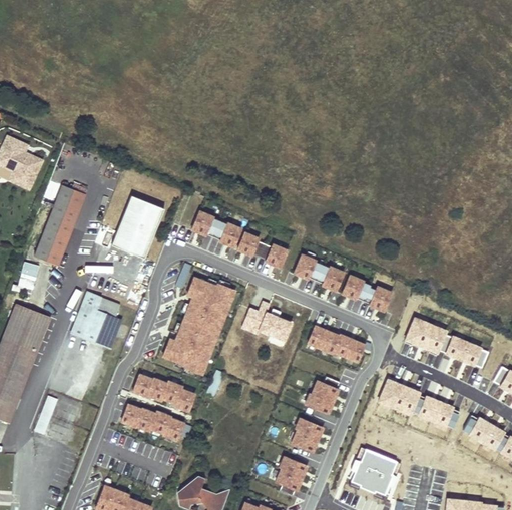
[(5,130),(2,137),(25,146),(28,139),(5,130)]
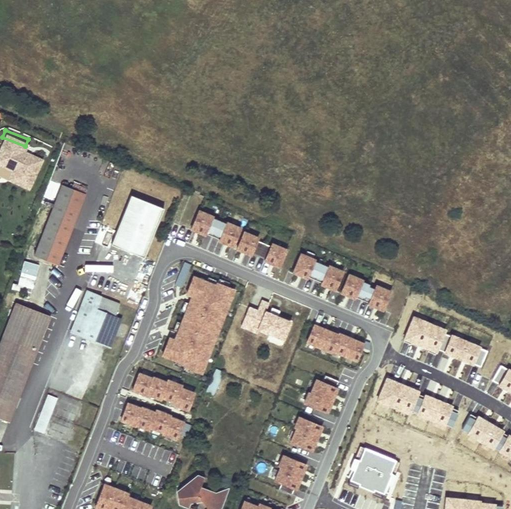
[(9,174),(29,182),(41,152),(25,146),(2,137),(0,141),(0,159),(12,165),(9,174)]
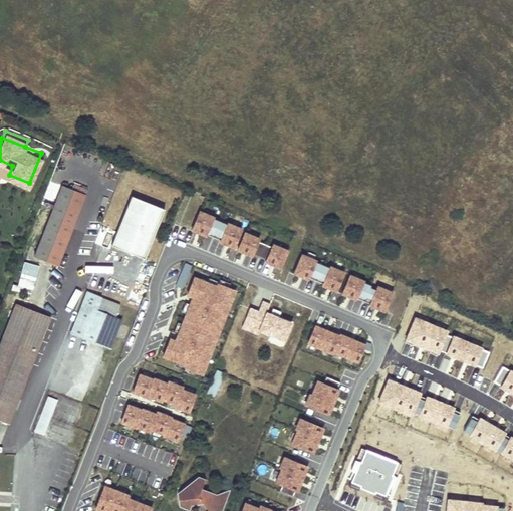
[(57,265),(84,195),(62,186),(34,257),(57,265)]
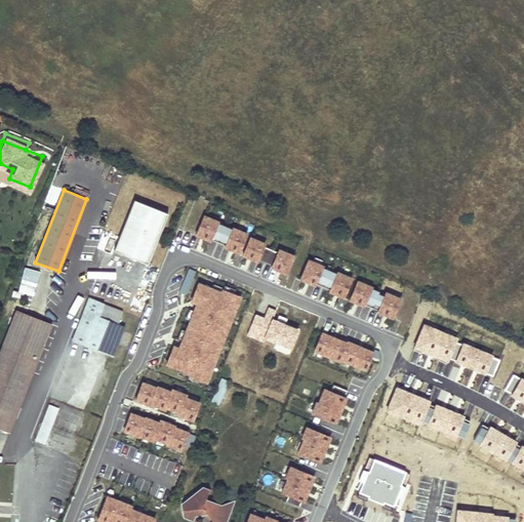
[(148,262),(167,211),(133,198),(114,248),(148,262)]
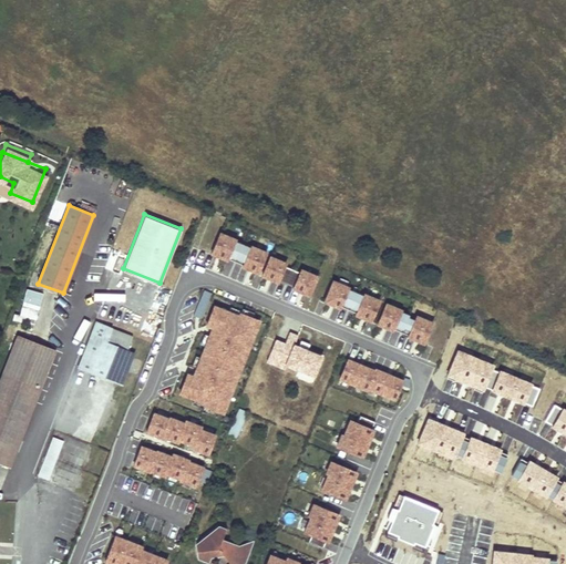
[(236,238),(220,232),(213,252),(227,258),(228,257),(237,260),(244,264),(244,265),(258,272),(267,252),(251,245),(251,246),(244,243),(236,239),(236,238)]
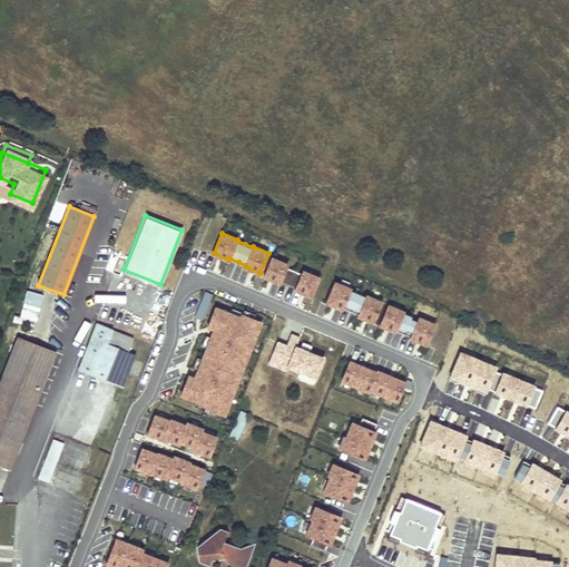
[(287,264),(272,256),(264,275),(280,283),(281,281),(296,287),(295,289),(311,295),(319,276),(303,270),(302,272),(287,266),(287,264)]
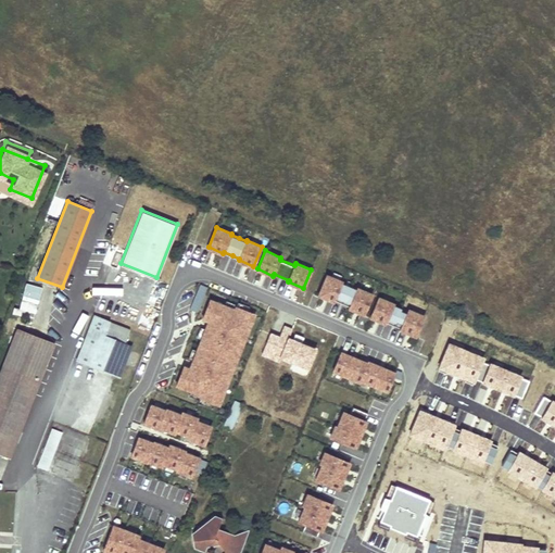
[(350,308),(364,314),(373,294),(357,288),(357,289),(341,283),(342,281),(327,275),(319,294),(333,301),(335,300),(350,306),(350,308)]
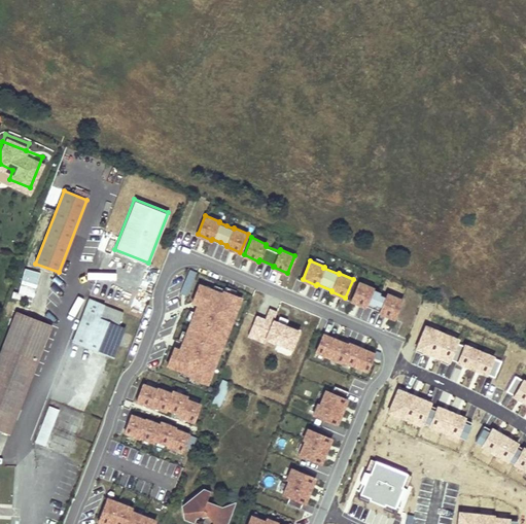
[(27,268),(24,289),(37,291),(40,270),(27,268)]
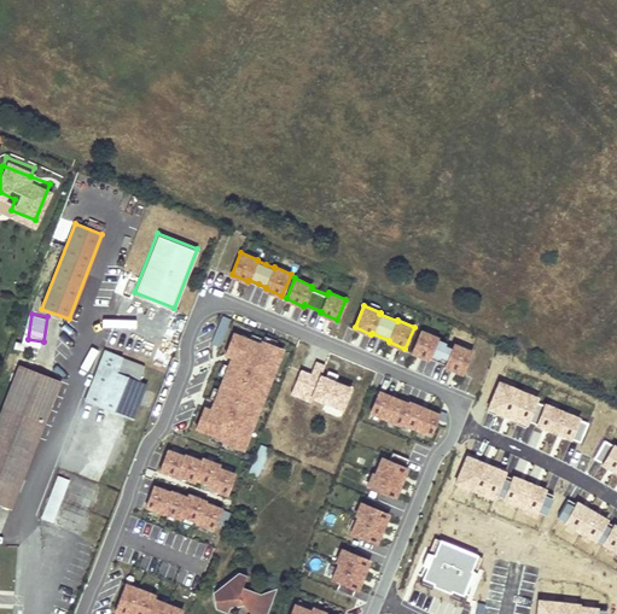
[(222,314),(211,341),(220,345),(232,317),(222,314)]
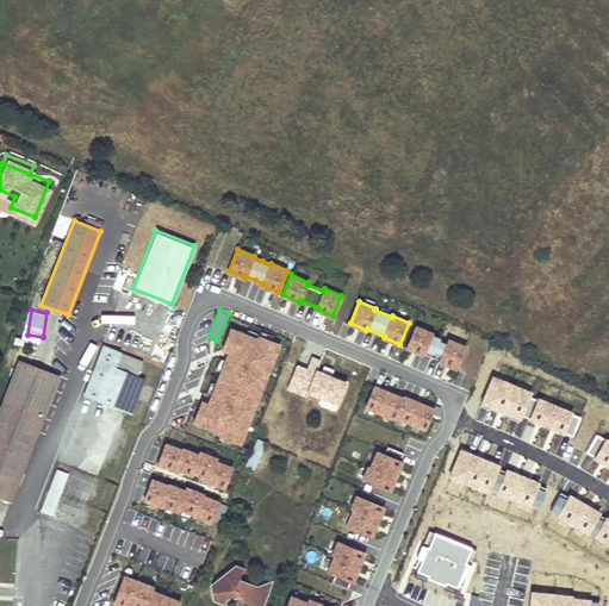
[(104,322),(123,320),(122,312),(104,313),(104,322)]
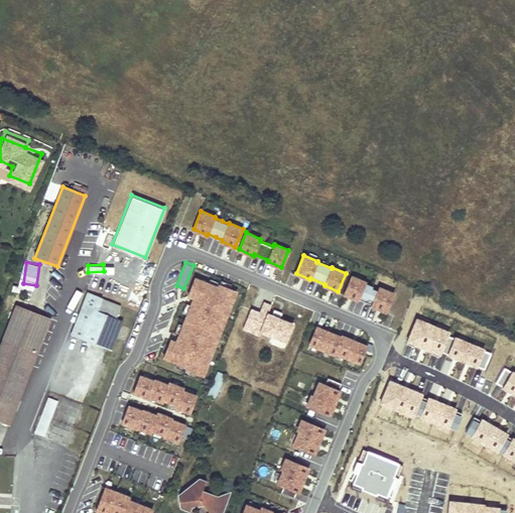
[(366,282),(352,276),(344,294),(358,300),(358,298),(386,311),(393,293),(379,287),(378,291),(372,288),(373,286),(365,283),(366,282)]
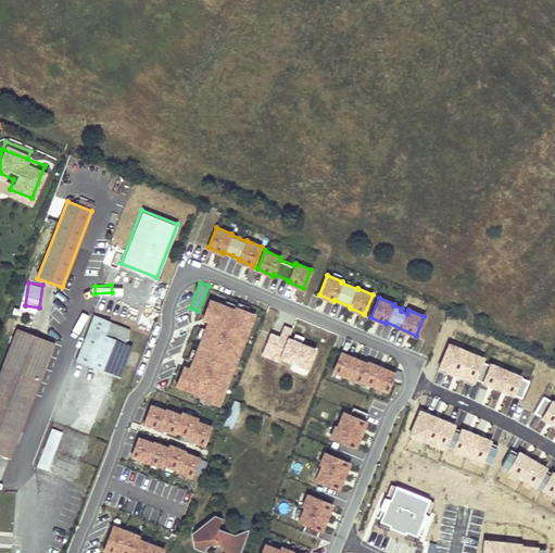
[(235,309),(211,299),(203,317),(209,319),(228,327),(225,335),(206,327),(192,361),(212,368),(209,375),(190,367),(184,365),(176,384),(201,393),(200,397),(218,404),(254,313),(236,305),(235,309)]
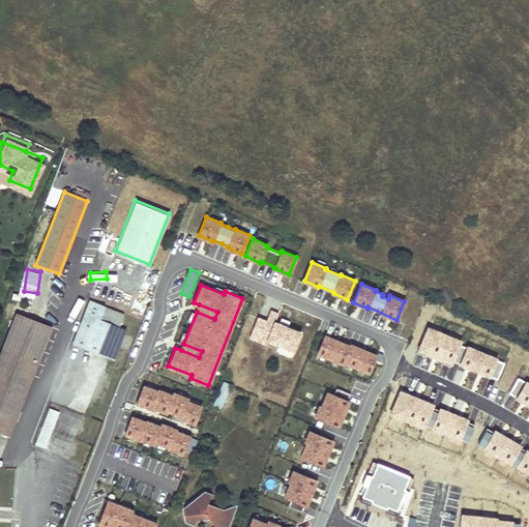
[(109,355),(120,326),(125,313),(90,299),(74,342),(109,355)]
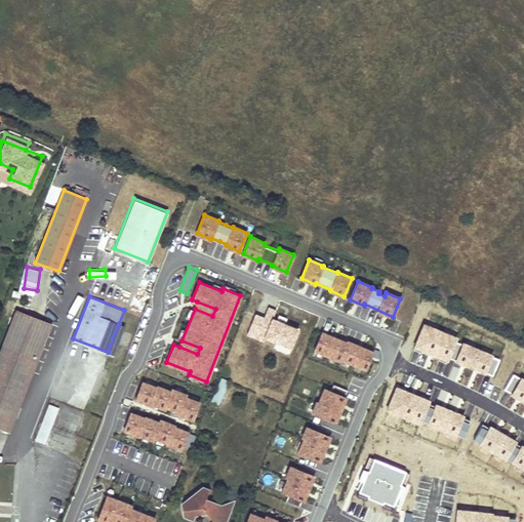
[(276,311),(268,308),(264,318),(263,320),(270,323),(272,319),(276,311)]
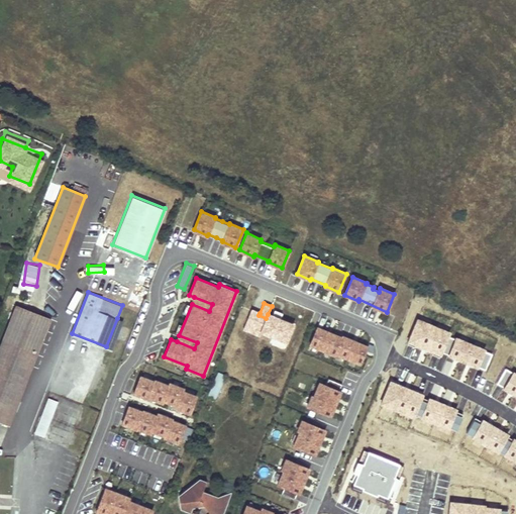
[(0,420),(10,424),(52,319),(16,305),(0,346),(0,420)]
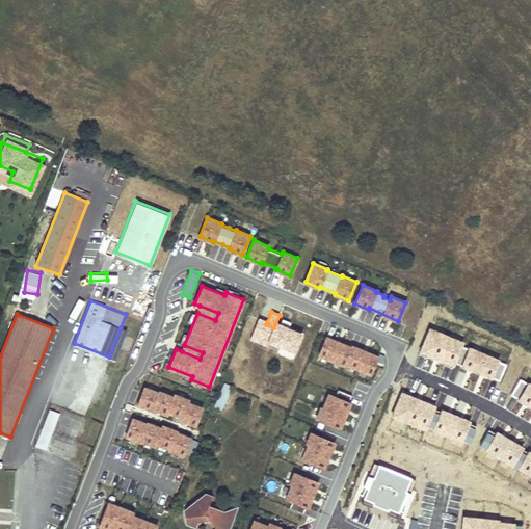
[(281,324),(275,323),(273,327),(266,324),(267,322),(259,318),(250,338),(267,344),(268,341),(294,352),(301,334),(288,328),(289,324),(282,322),(281,324)]
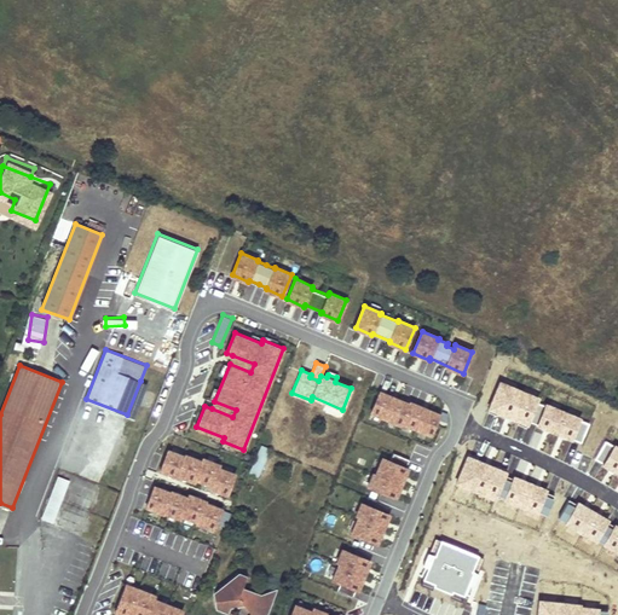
[(127,415),(137,418),(150,384),(140,381),(127,415)]
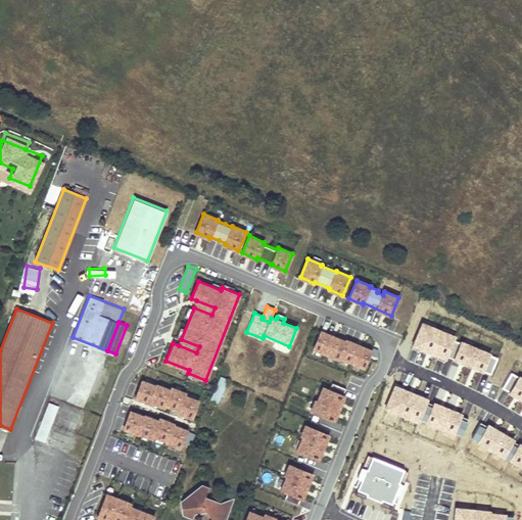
[(422,324),(413,348),(420,351),(421,348),(438,356),(437,359),(444,362),(447,357),(483,372),(483,371),(491,375),(497,359),(490,356),(490,355),(462,342),(461,343),(454,340),(455,337),(422,324)]
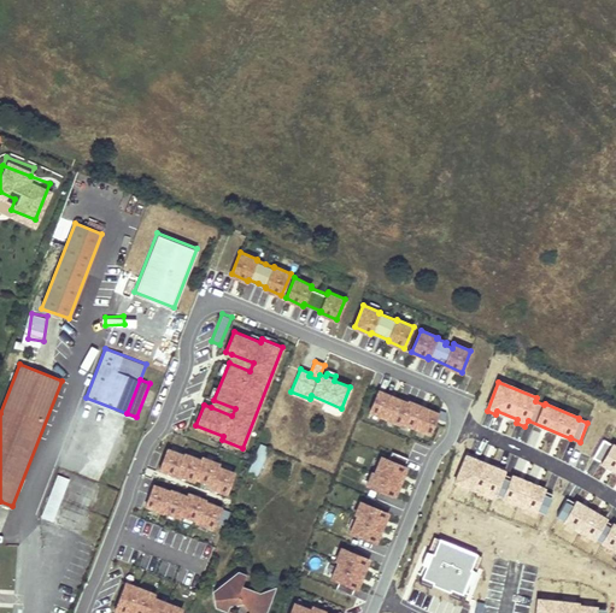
[(392,395),(379,390),(370,411),(400,423),(400,420),(429,434),(439,413),(426,407),(421,419),(417,417),(422,406),(409,400),(408,402),(396,398),(391,408),(387,407),(392,395)]
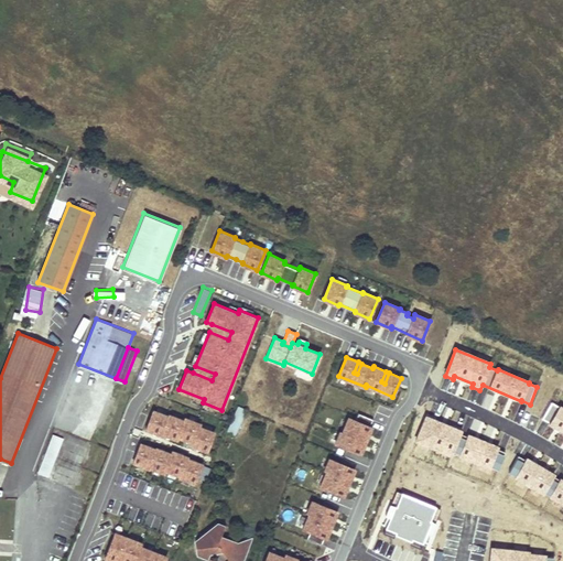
[(562,408),(560,407),(560,408),(552,402),(542,419),(551,423),(550,424),(562,432),(562,408)]
